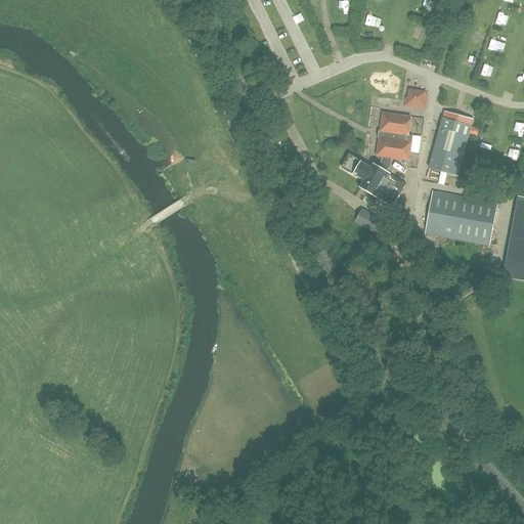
[(341,10),(351,10),(351,0),(341,0),(341,10)]
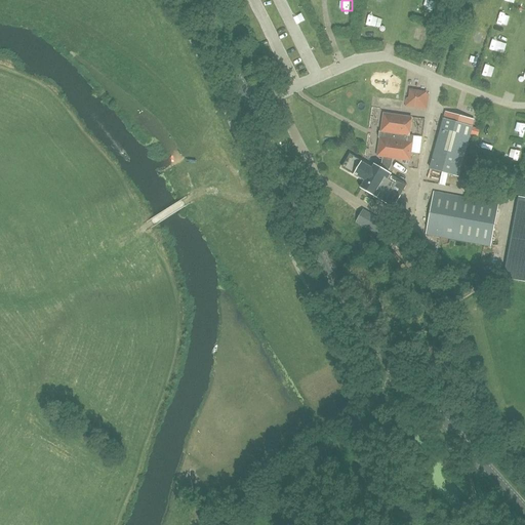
[(277,25),(284,19),(282,14),(274,19),(277,25)]
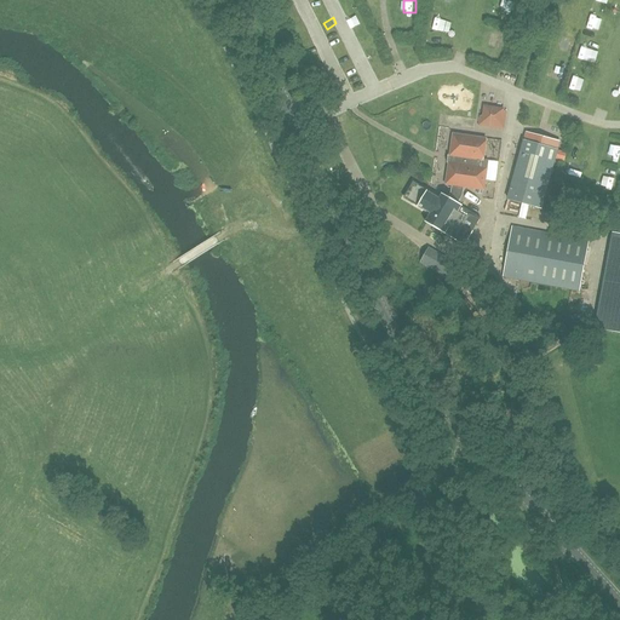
[(437,19),(435,32),(452,34),(454,22),(437,19)]
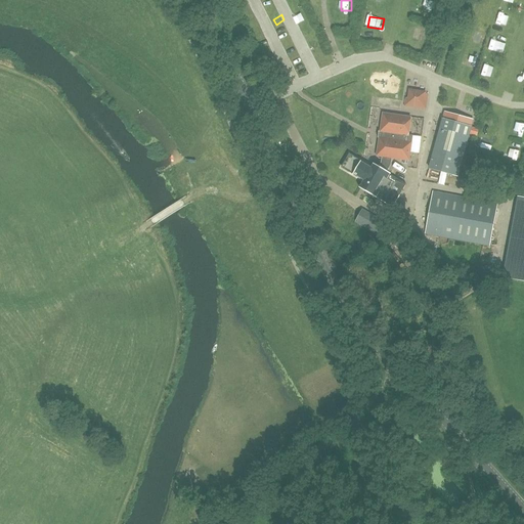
[(415,31),(416,40),(427,40),(426,30),(415,31)]
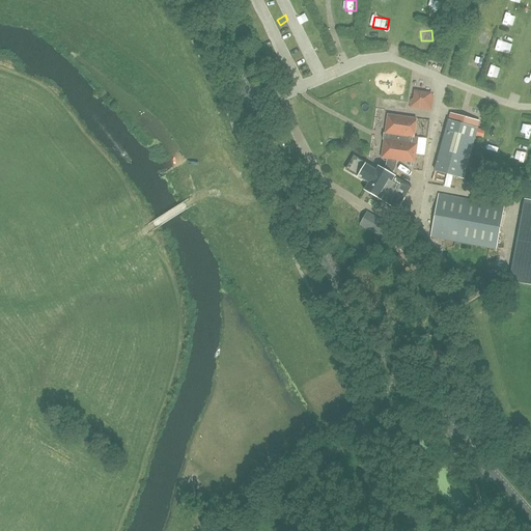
[(500,39),(498,49),(507,51),(509,43),(500,39)]
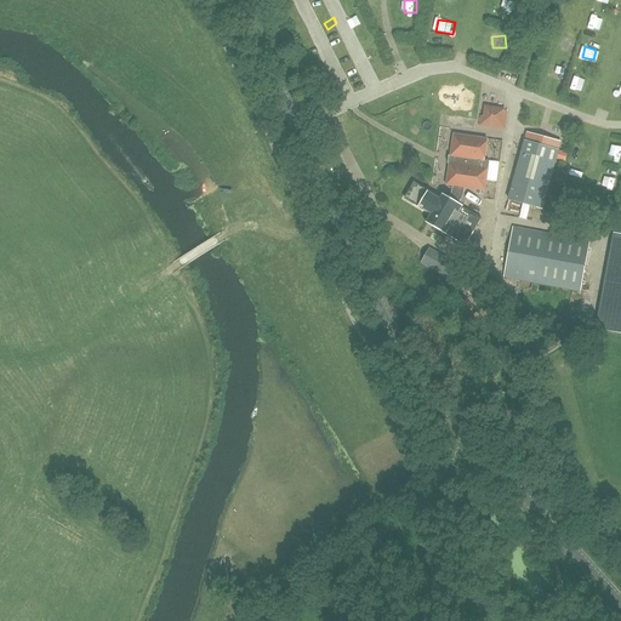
[(581,91),(585,83),(576,79),(573,89),(581,91)]
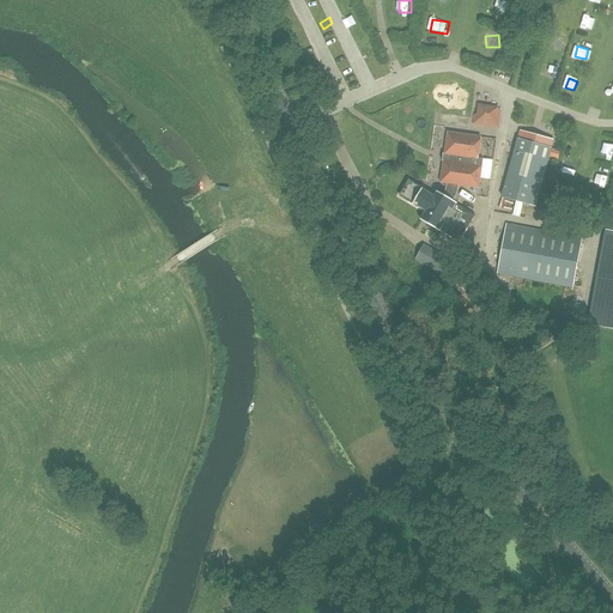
[(473,125),(498,128),(501,110),(498,110),(499,107),(478,104),(477,115),(474,114),(473,125)]
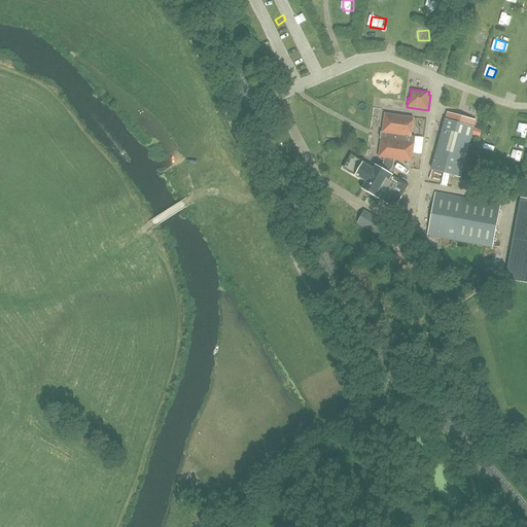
[(475,127),(477,119),(447,111),(431,169),(459,176),(472,127),(475,127)]
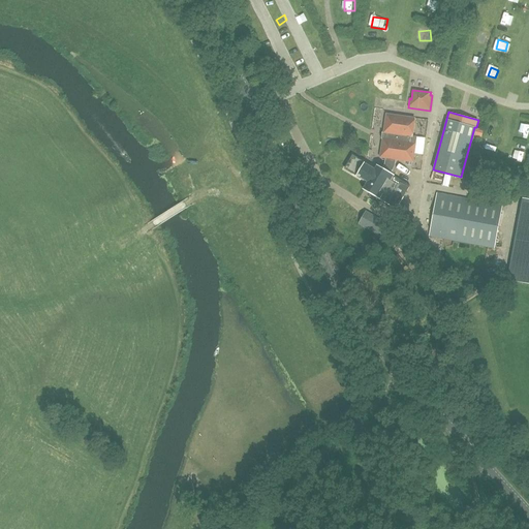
[(412,137),(415,118),(385,114),(382,132),(381,139),(379,158),(384,159),(384,163),(381,168),(377,166),(366,160),(352,185),(392,208),(404,185),(389,177),(395,167),(396,160),(413,162),(415,143),(410,143),(411,137),(412,137)]
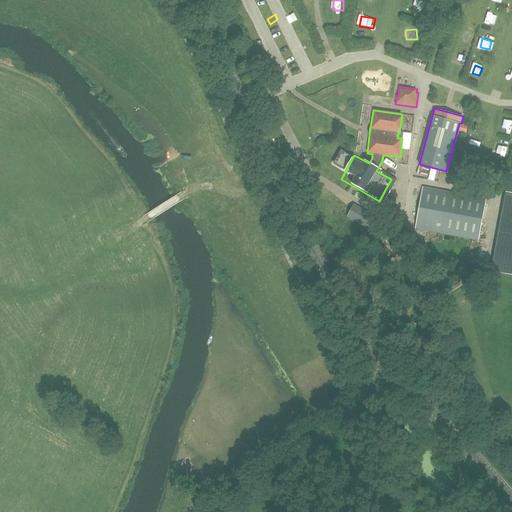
[(479,144),(481,132),(473,131),(472,143),(479,144)]
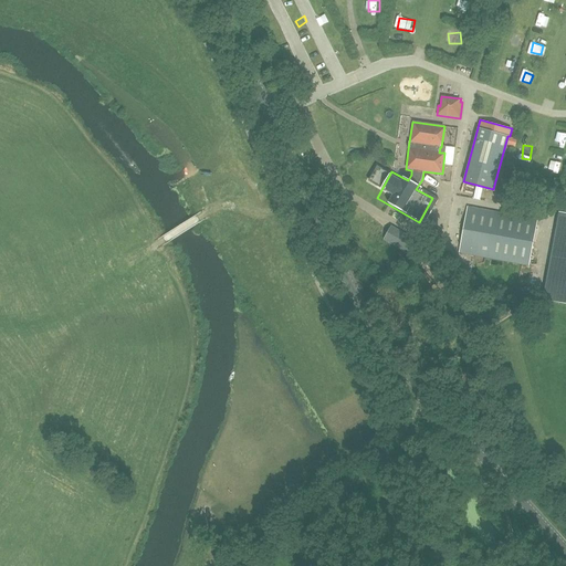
[(451,150),(448,169),(457,170),(460,153),(451,150)]
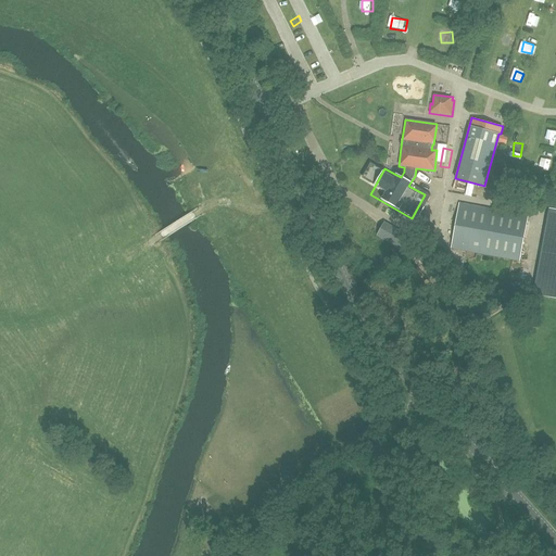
[(541,160),(541,171),(553,169),(552,159),(541,160)]
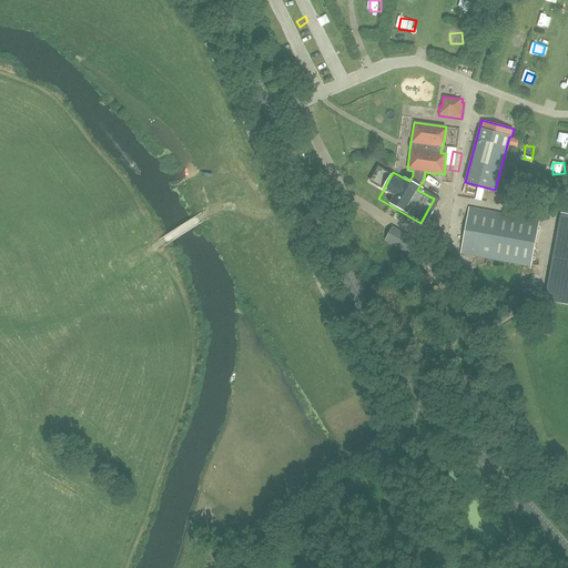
[(529,265),(538,220),(470,208),(462,253),(529,265)]
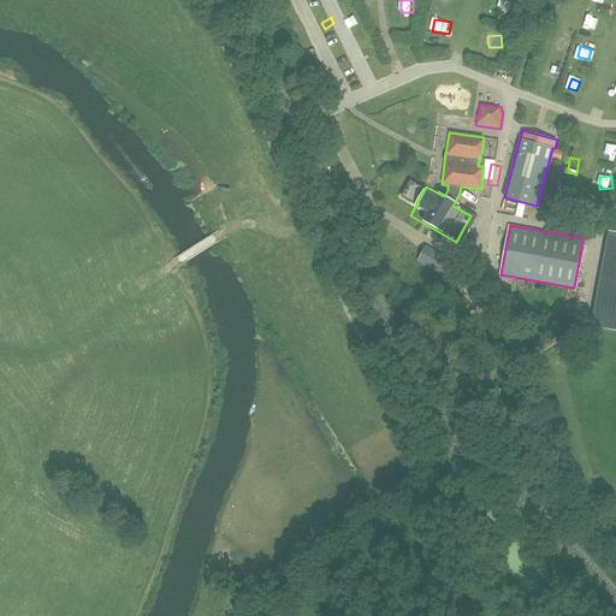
[(615,232),(614,232),(594,326),(615,331),(615,232)]
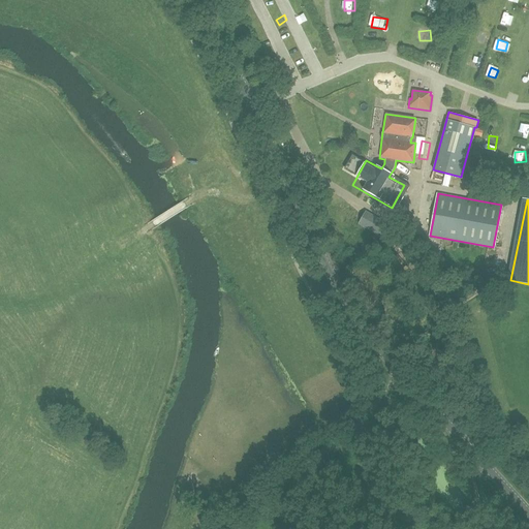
[(372,217),(366,225),(385,240),(392,231),(372,217)]
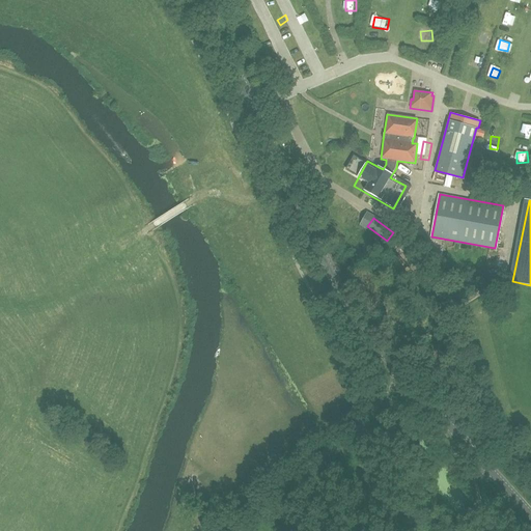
[(394,258),(401,267),(406,263),(398,255),(394,258)]
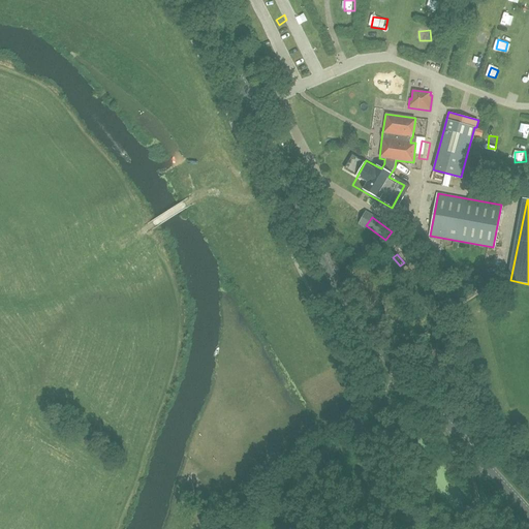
[(481,293),(468,300),(471,309),(485,303),(481,293)]
